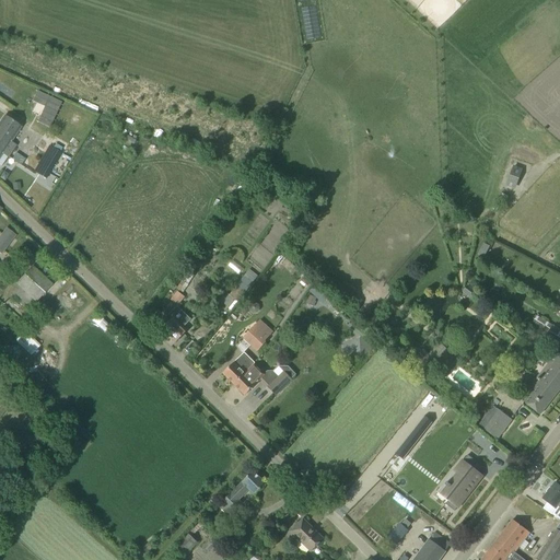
[(34,96),(32,101),(44,106),(42,112),(39,116),(37,121),(49,127),(51,121),(54,117),(56,112),(58,107),(61,102),(49,96),(37,91),(34,96)]
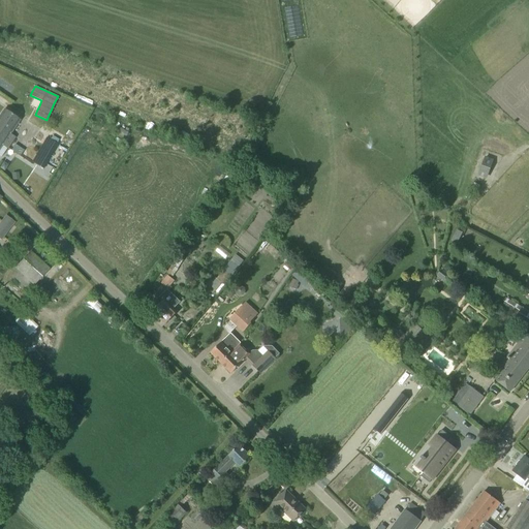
[(4,111),(0,116),(0,147),(2,145),(7,148),(11,142),(14,137),(9,134),(19,120),(12,116),(4,111)]
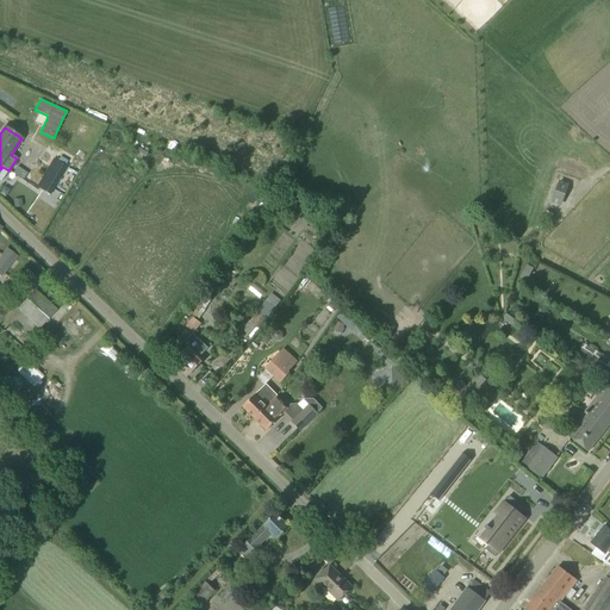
[(50,193),(66,167),(57,163),(53,160),(38,186),(50,193)]
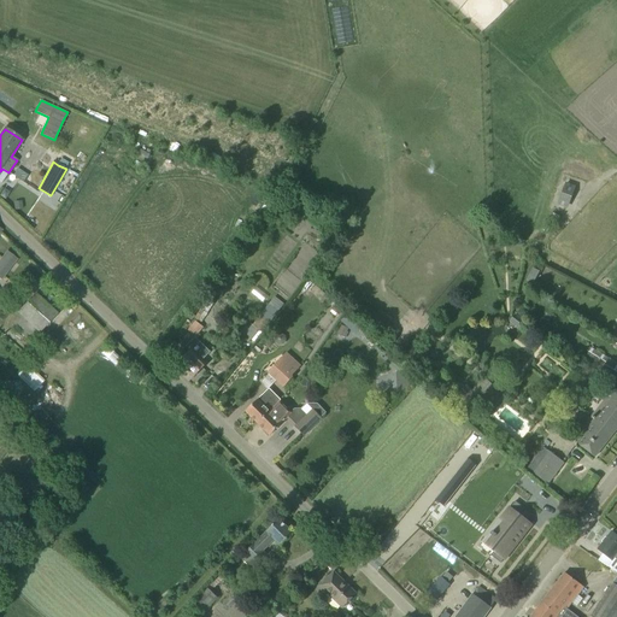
[(565,183),(558,205),(568,209),(576,187),(565,183)]
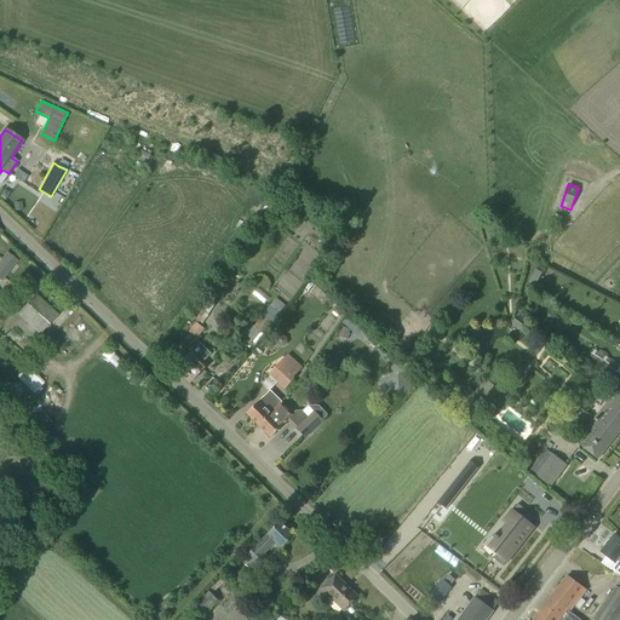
[(0,279),(13,262),(4,254),(0,259),(0,279)]
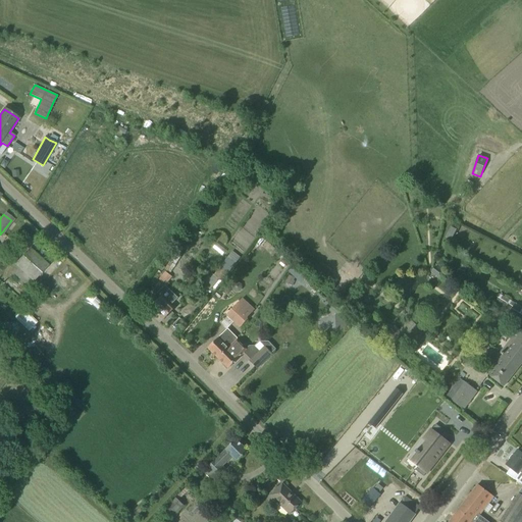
[(24,289),(47,265),(29,247),(6,270),(24,289)]
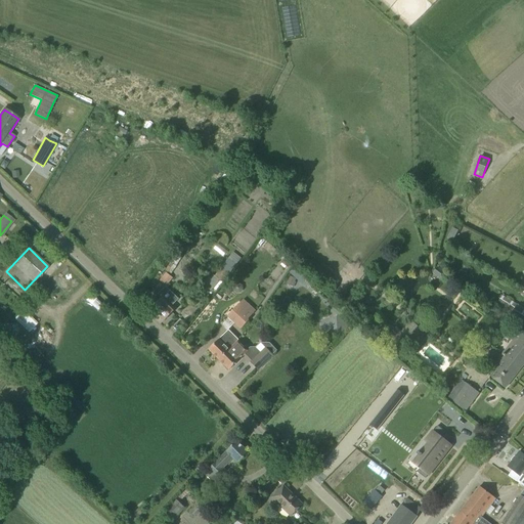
[(236,265),(228,258),(214,277),(222,284),(236,265)]
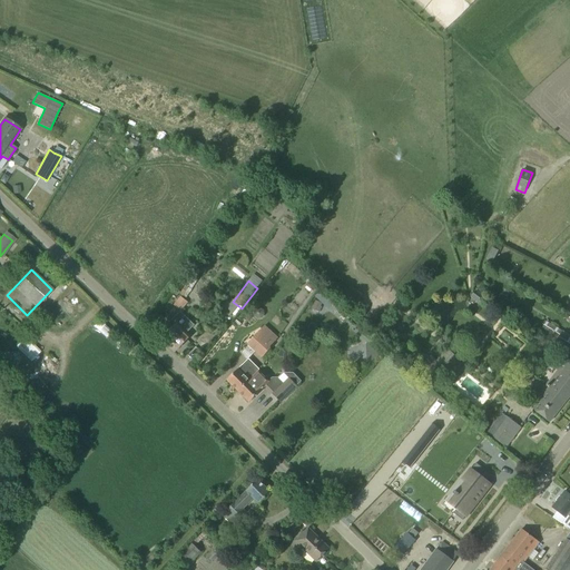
[(470,298),(480,306),(487,300),(477,291),(470,298)]
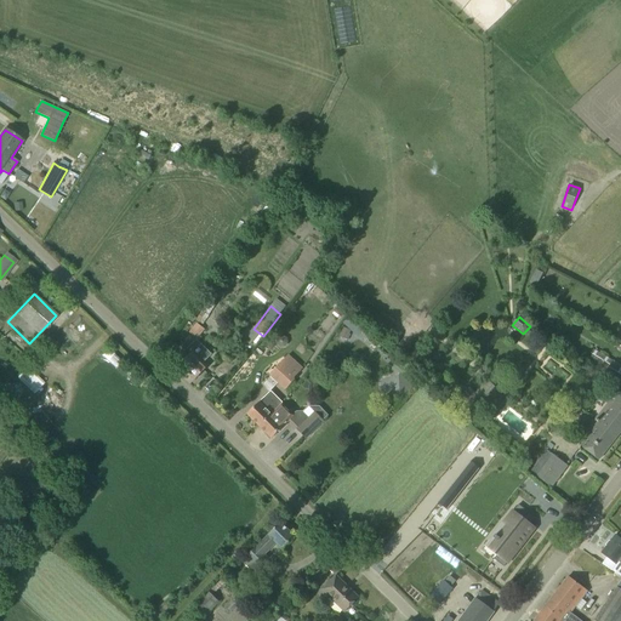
[(208,366),(204,364),(209,358),(212,354),(211,354),(197,340),(187,349),(192,353),(180,365),(194,380),(203,371),(208,366)]
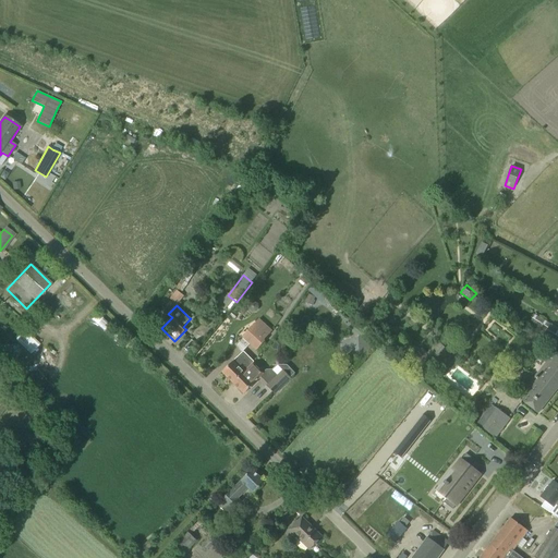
[(557,329),(534,315),(528,327),(557,344),(557,329)]
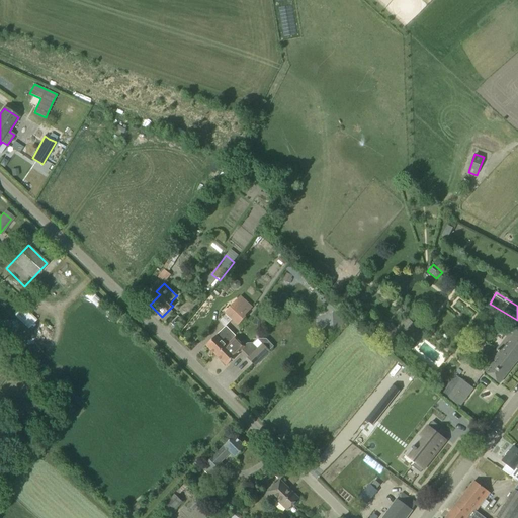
[(240,296),(225,314),(232,321),(237,326),(253,308),(240,296)]
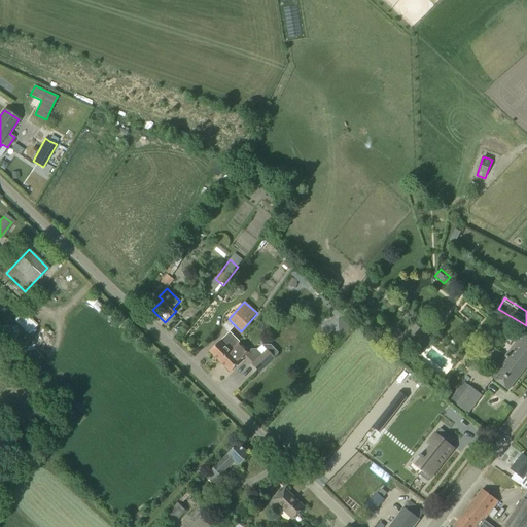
[(412,322),(403,334),(396,327),(384,342),(402,356),(414,342),(419,346),(428,336),(412,322)]
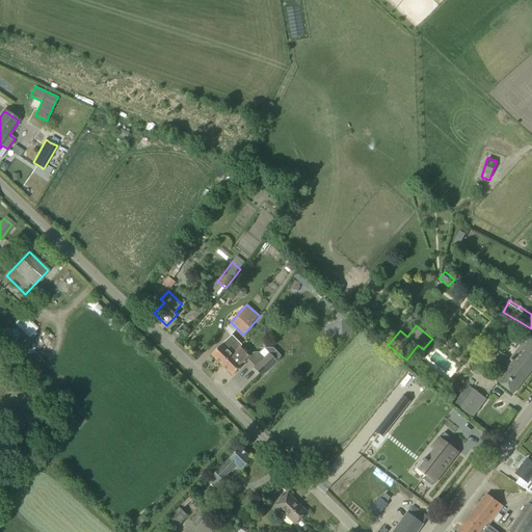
[(531,369),(531,335),(508,367),(510,369),(499,383),(505,388),(513,394),(531,369)]
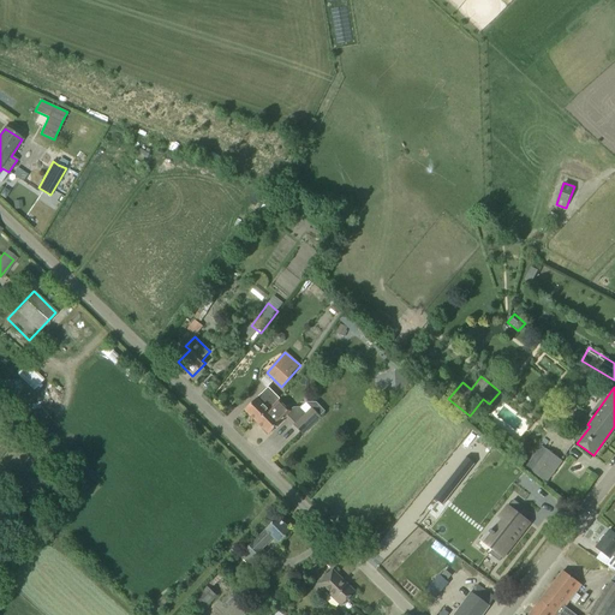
[(245,411),(257,422),(280,400),(267,388),(266,389),(254,401),(245,411)]
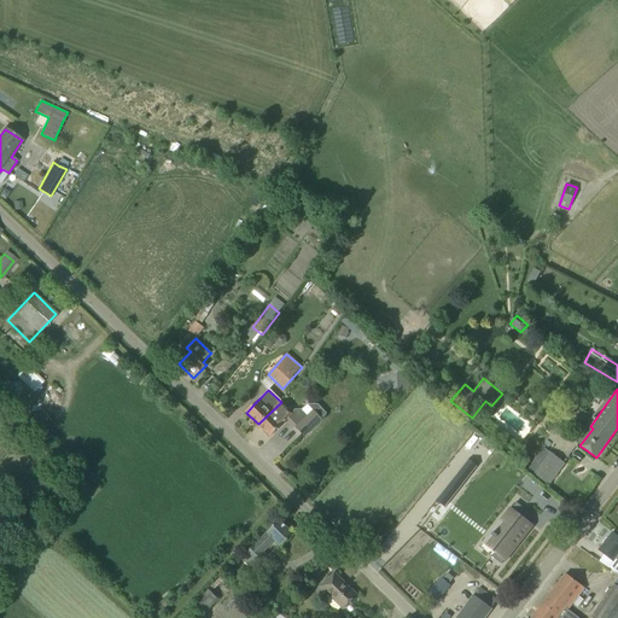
[(281,402),(258,424),(269,436),(279,427),(287,419),(296,427),(308,415),(302,409),(296,409),(295,410),(291,408),(287,408),(281,402)]
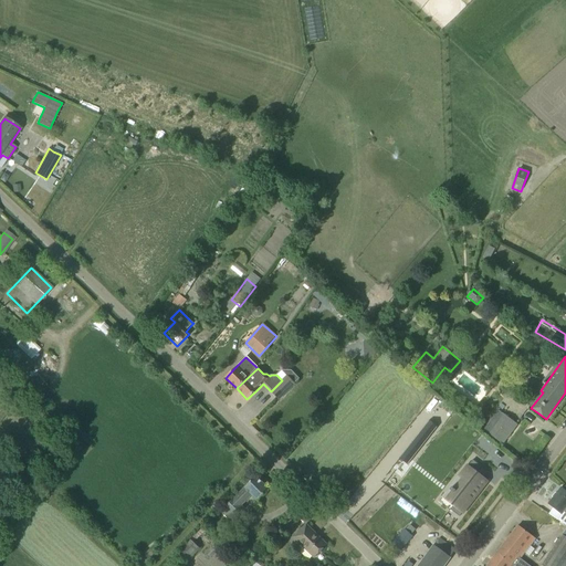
[(278,398),(299,378),(292,371),(287,376),(286,376),(282,380),(271,391),(278,398)]
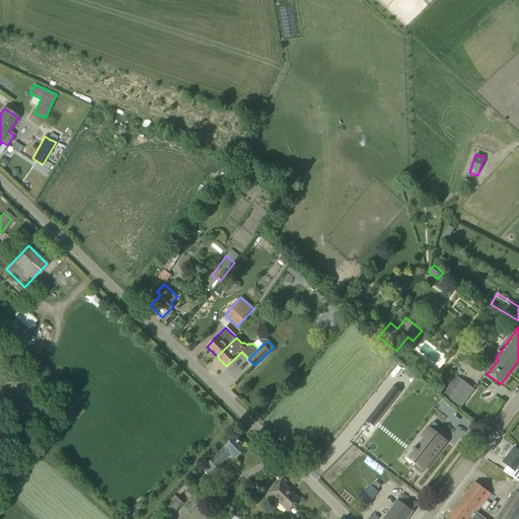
[(473,389),(465,383),(457,377),(444,393),(452,400),(460,406),(473,389)]
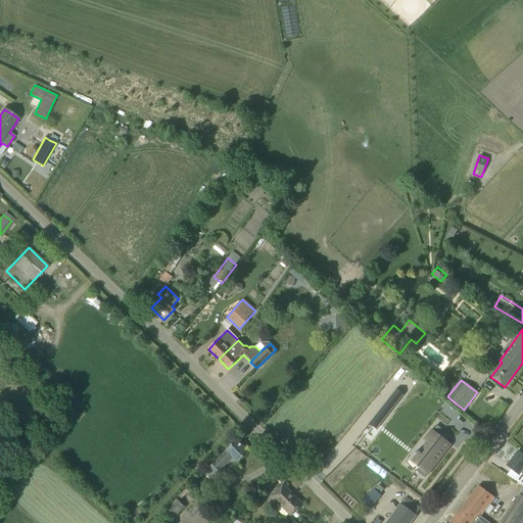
[(425,443),(409,464),(416,471),(425,479),(443,456),(455,441),(453,439),(453,438),(438,427),(425,443)]
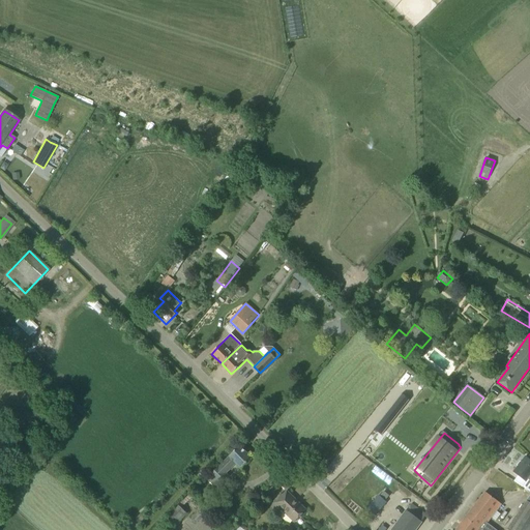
[(325,468),(339,448),(333,445),(325,457),(326,458),(321,465),(325,468)]
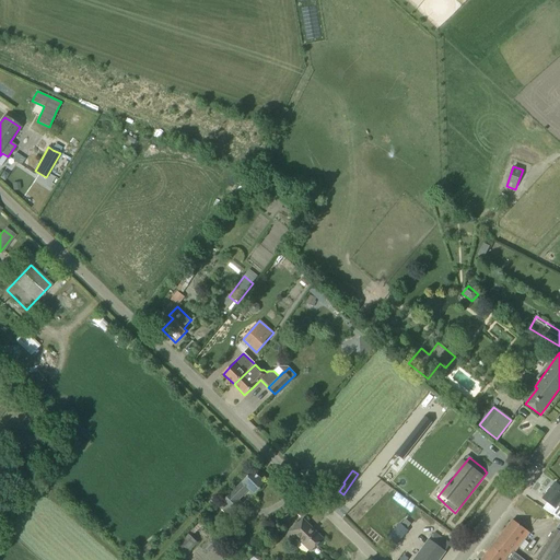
[(238,500),(249,490),(255,496),(266,483),(253,471),(242,482),(231,493),(218,506),(229,517),(243,504),(238,500)]
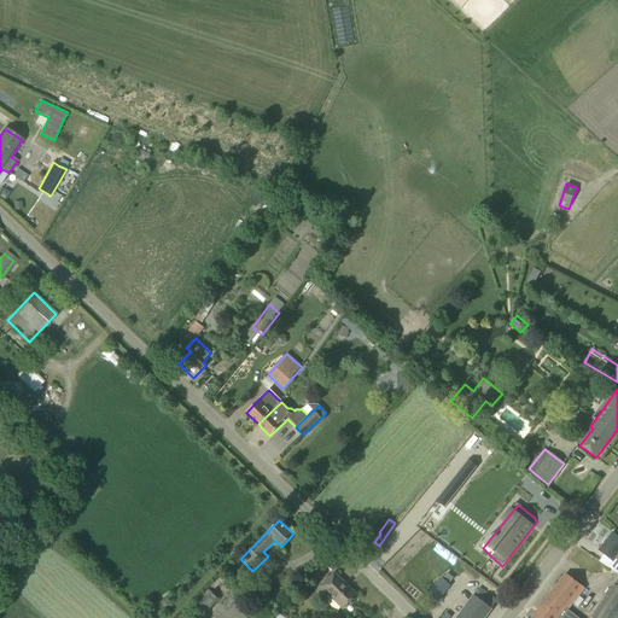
[(617,536),(612,532),(608,537),(608,536),(604,542),(605,542),(599,551),(605,555),(617,565),(613,570),(617,573),(617,536)]
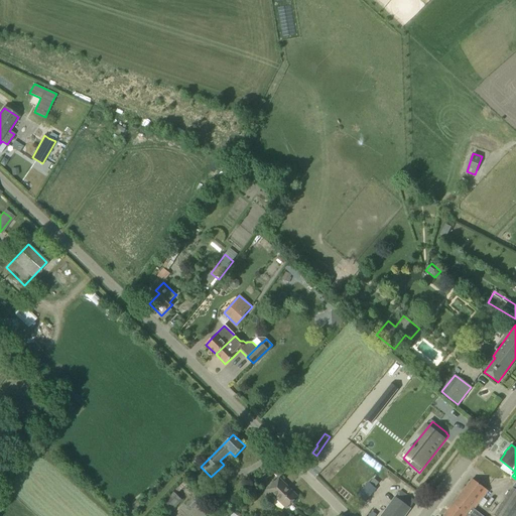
[(285,509),(290,504),(297,497),(279,479),(267,491),(285,509)]
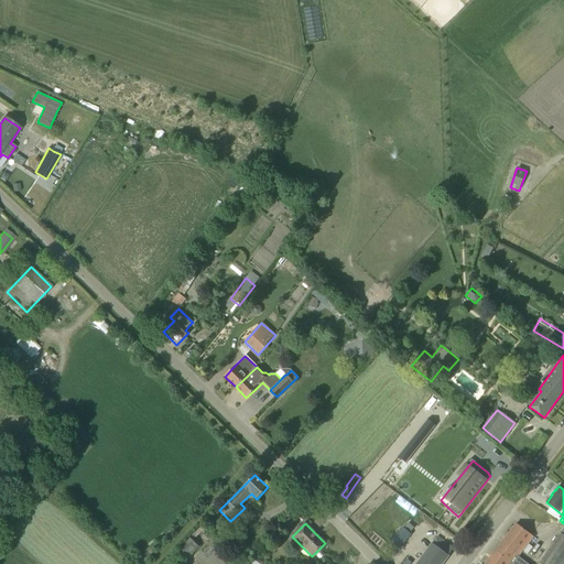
[(511,563),(512,563),(527,563),(518,556),(533,537),(524,530),(516,523),(484,563),(511,563)]
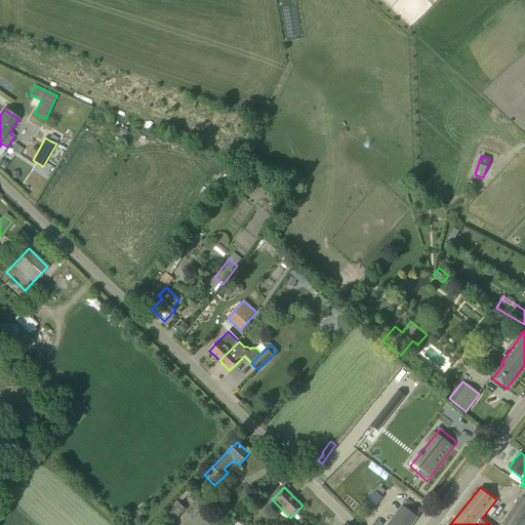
[(185,491),(157,521),(161,524),(169,524),(186,509),(178,502),(182,499),(183,500),(191,492),(188,489),(185,491)]
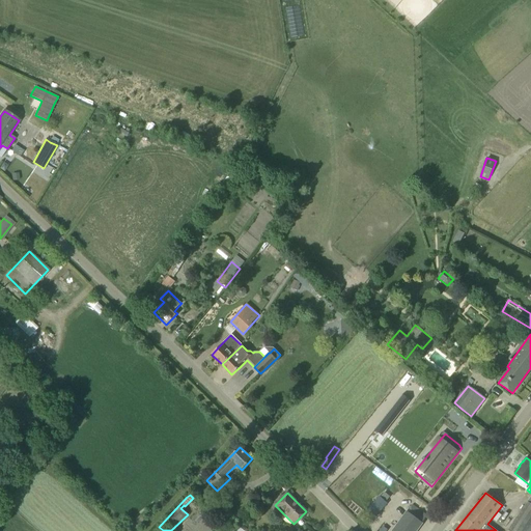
[(380,497),(367,510),(374,518),(387,503),(380,497)]
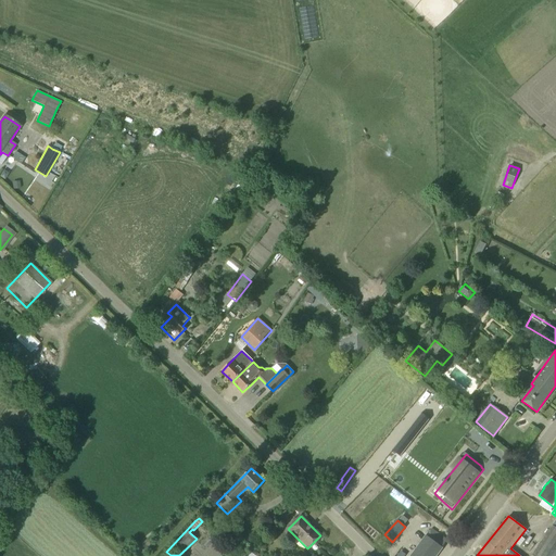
[(555,555),(555,528),(553,527),(532,555),(555,555)]
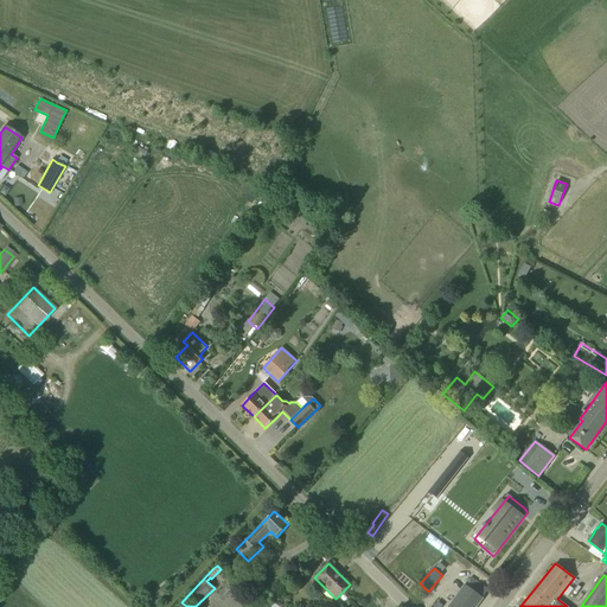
[(474,606),(489,590),(479,583),(471,577),(449,606),(474,606)]
